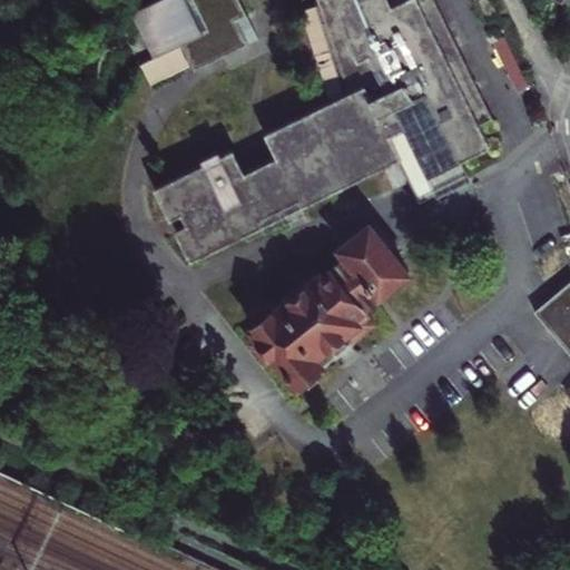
[(158,0),(138,10),(160,55),(188,41),(202,67),(265,36),(247,0),(158,0)]
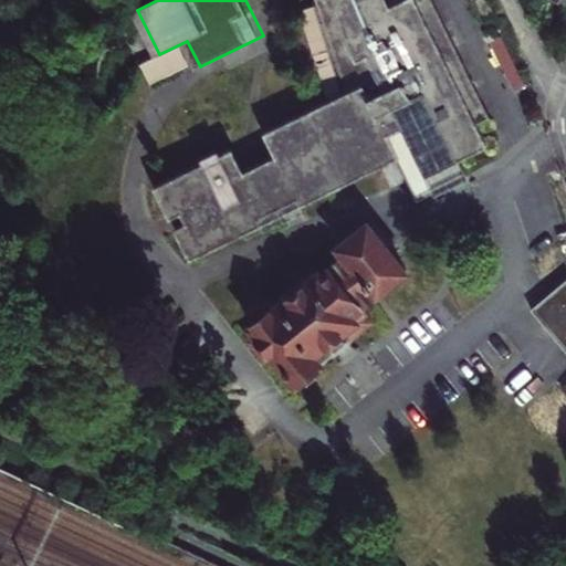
[(203,165),(156,189),(171,220),(182,213),(188,223),(176,230),(191,261),(397,159),(418,200),(468,176),(460,160),(488,146),(478,124),(490,118),(431,0),(400,0),(389,6),(386,0),(313,0),(346,94),(264,134),(276,157),(245,173),(234,149),(221,156),(220,152),(201,160),(203,165)]
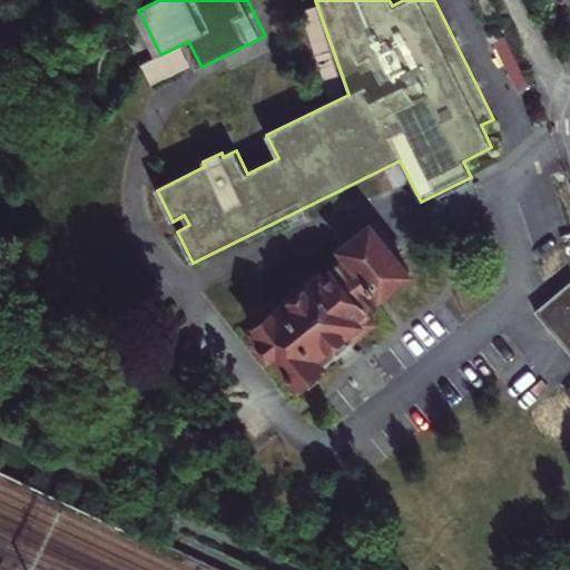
[(502,7),(499,0),(485,0),(493,11),(502,7)]
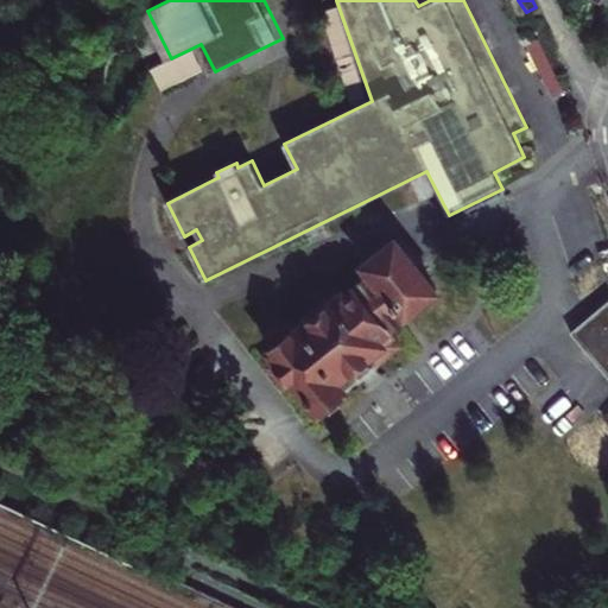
[(274,346),(270,349),(277,358),(268,365),(285,385),(293,378),(320,411),(347,390),(346,388),(360,378),(362,381),(363,380),(371,388),(385,378),(378,368),(379,367),(377,365),(401,344),(390,329),(438,291),(418,266),(424,261),(406,239),(400,244),(398,240),(366,265),(373,274),(347,295),(331,276),(322,283),(318,279),(290,302),(293,306),(280,317),(279,325),(271,331),(268,340),(274,346)]
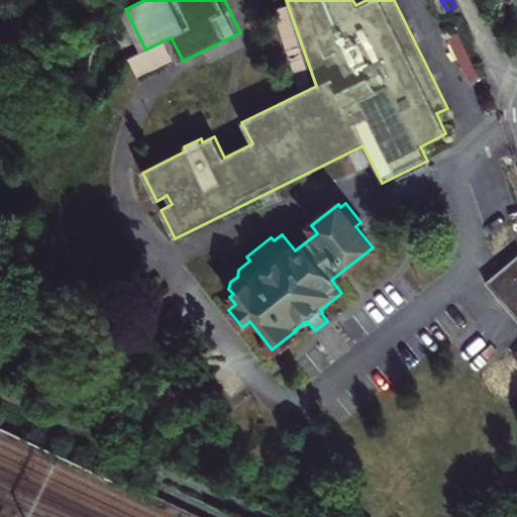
[(516,317),(516,259),(489,282),(516,317)]
